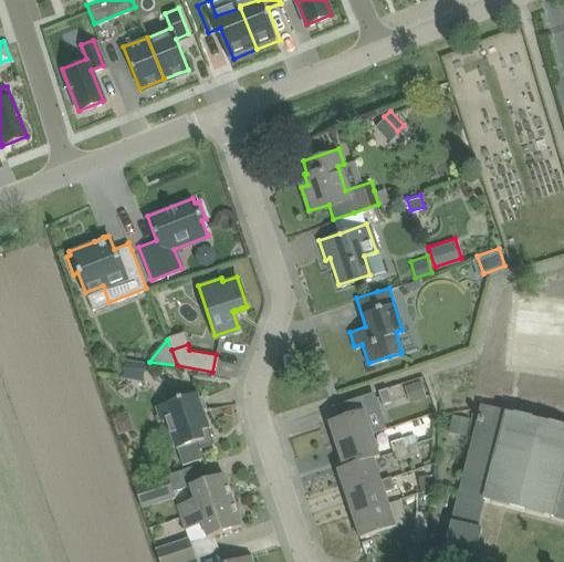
[(142,378),(144,361),(125,357),(123,376),(142,378)]
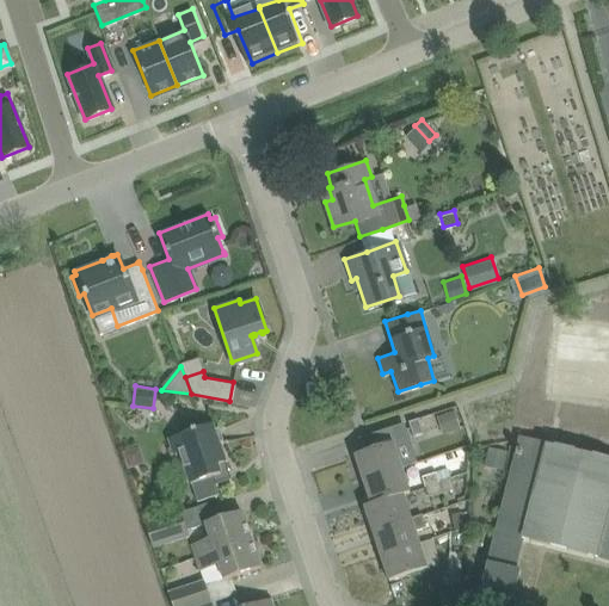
[(435,415),(440,432),(459,426),(453,408),(435,415)]
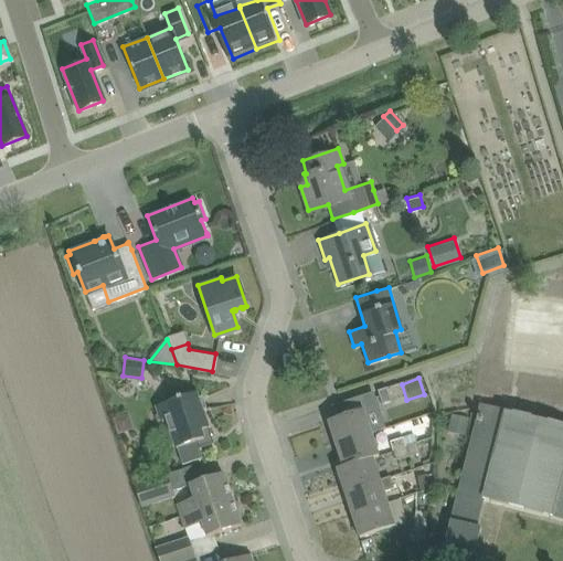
[(385,385),(376,389),(381,402),(390,399),(385,385)]
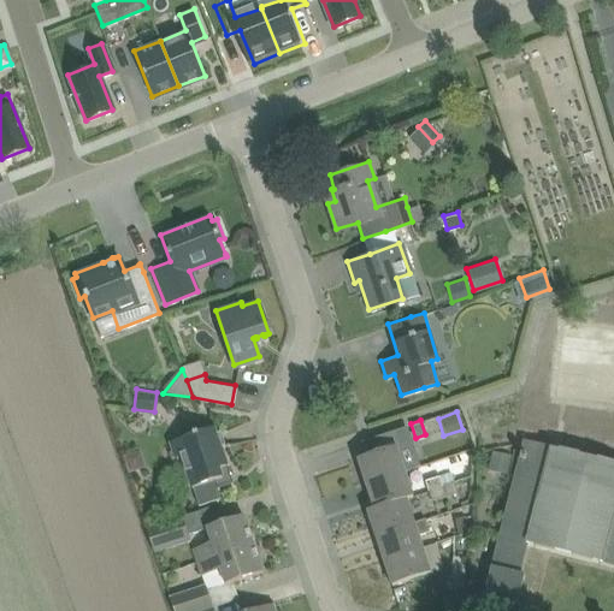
[(198,504),(207,500),(219,496),(213,478),(229,473),(219,445),(224,444),(219,429),(214,432),(213,425),(190,433),(170,440),(175,456),(181,454),(192,485),(192,486),(198,504)]
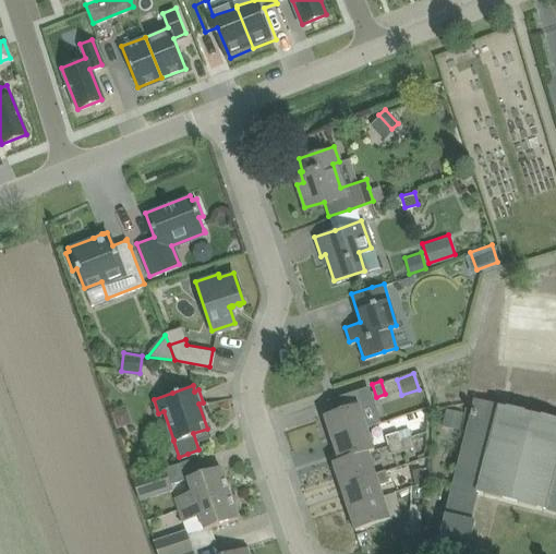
[(555,418),(473,397),(446,506),(469,512),(474,492),(553,512),(555,500),(555,418)]
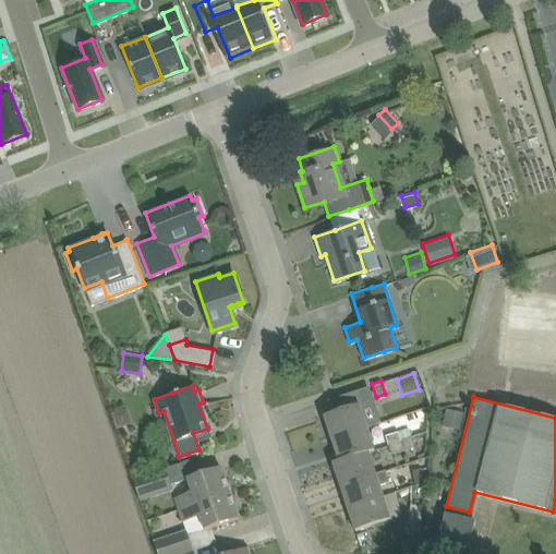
[(323,413),(330,436),(364,425),(357,402),(323,413)]
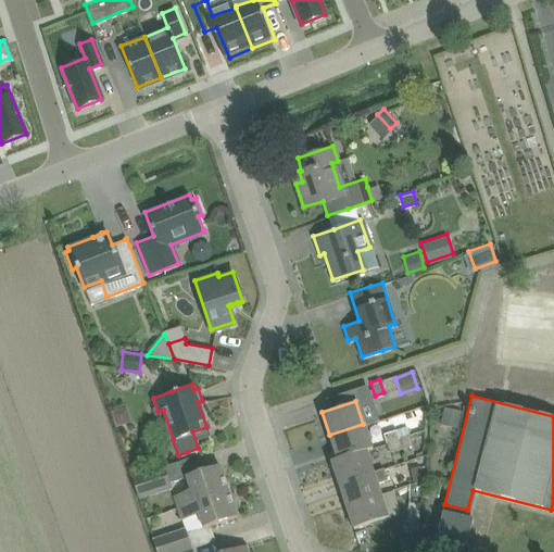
[(461,410),(443,405),(439,422),(456,426),(461,410)]
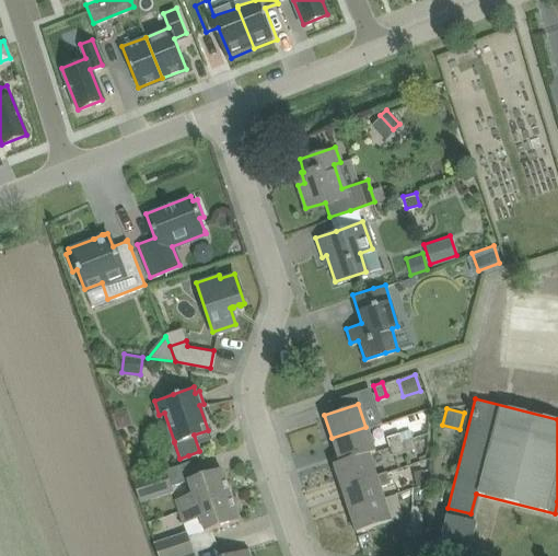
[(332,438),(338,460),(338,461),(368,451),(369,452),(373,450),(365,427),(332,438)]
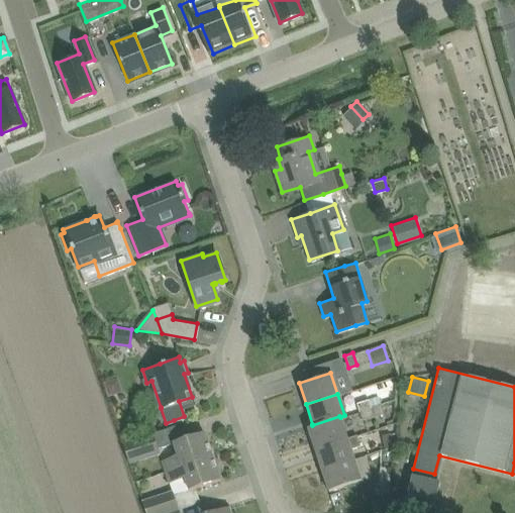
[(358,410),(371,406),(368,398),(355,401),(358,410)]
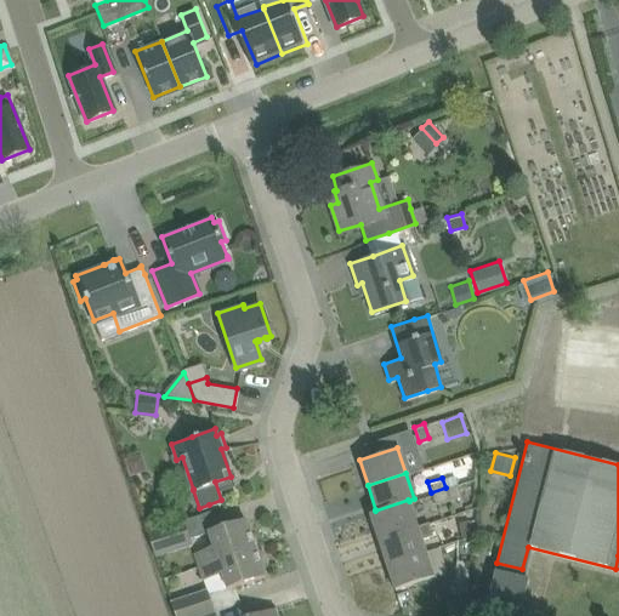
[(431,492),(433,502),(458,495),(455,485),(446,488),(431,492)]
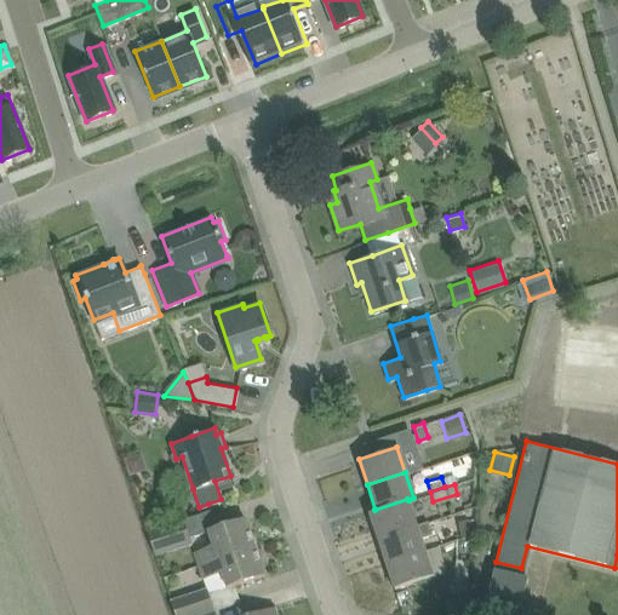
[(416,524),(408,500),(407,499),(375,510),(375,509),(368,511),(377,536),(416,524)]
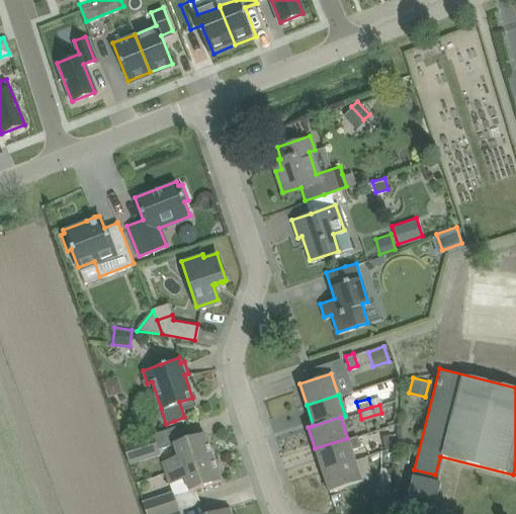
[(157,446),(170,443),(166,426),(153,429),(157,446)]
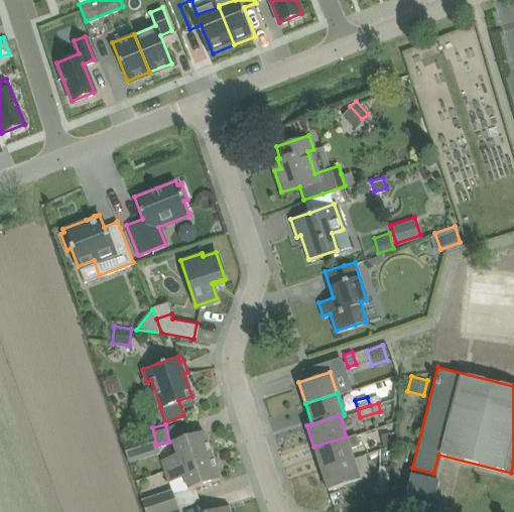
[(203,429),(183,436),(172,440),(176,452),(160,458),(165,470),(211,454),(203,429)]
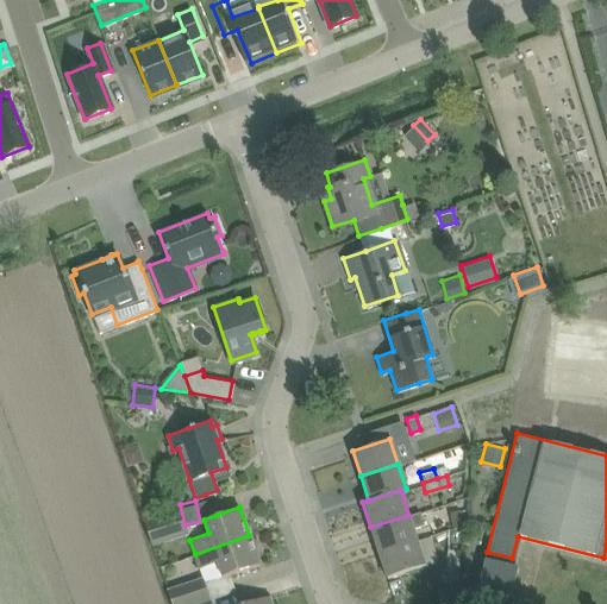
[(149,545),(150,543),(163,540),(158,527),(182,520),(179,508),(155,515),(142,520),(149,545)]
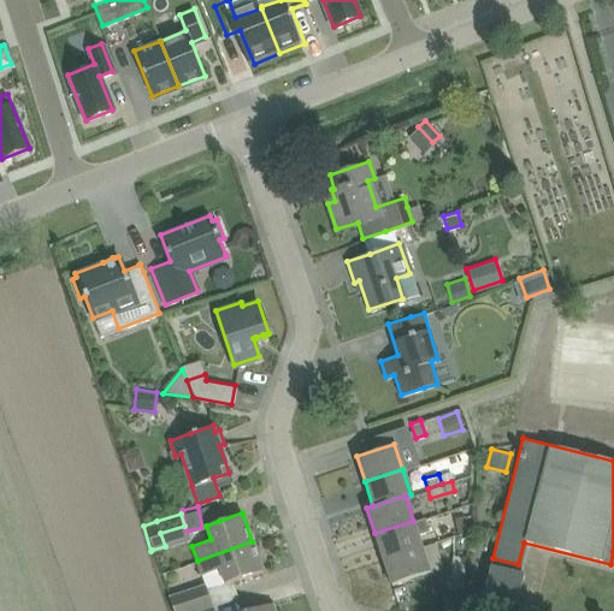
[(453,516),(456,532),(468,529),(465,514),(453,516)]
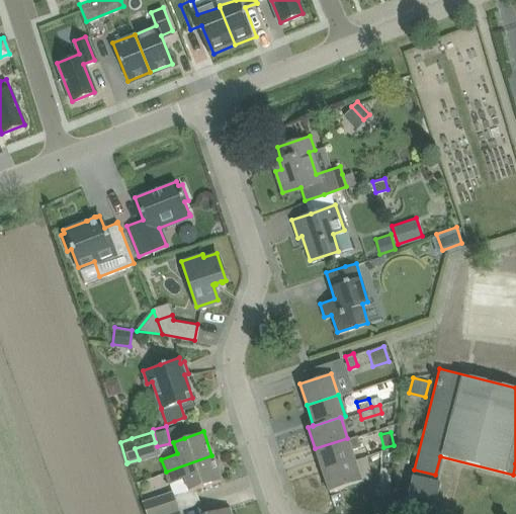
[(315,448),(321,469),(354,458),(350,448),(359,445),(356,435),(347,438),(315,448)]
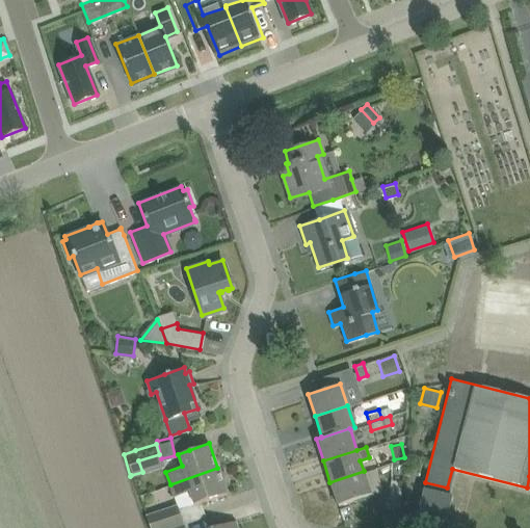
[(217,468),(170,484),(175,497),(190,491),(194,502),(206,499),(226,492),(217,468)]
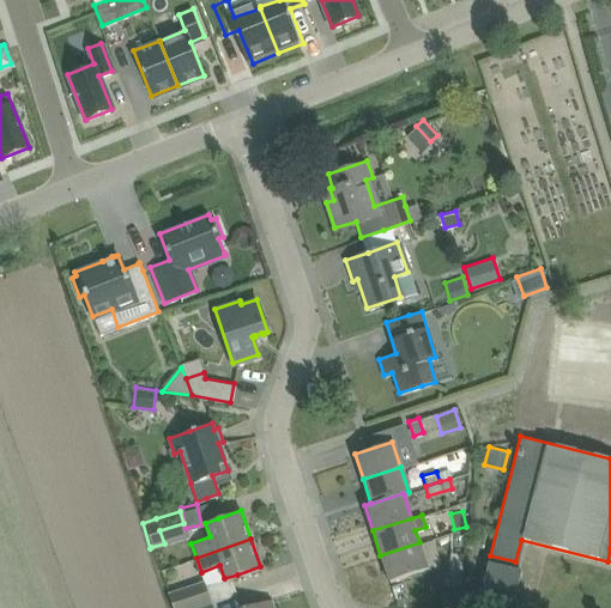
[(427,567),(419,542),(380,555),(388,581),(427,567)]
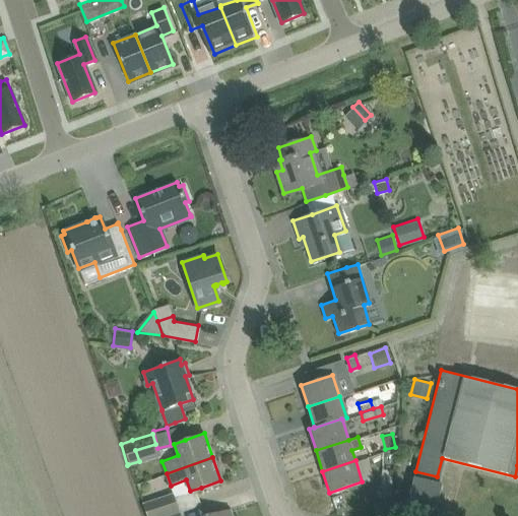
[(436,482),(437,476),(415,471),(403,515),(433,515),(441,484),(436,482)]
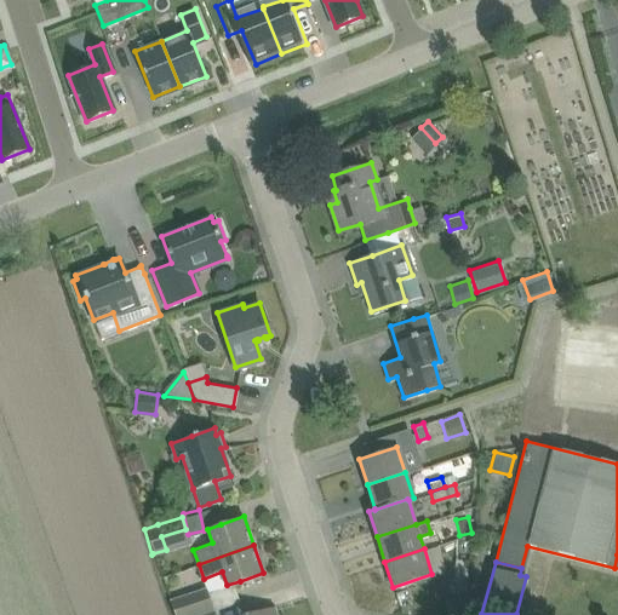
[(450,576),(448,587),(464,588),(465,578),(450,576)]
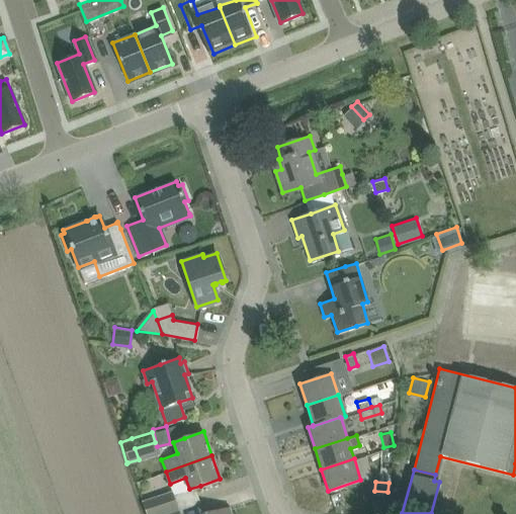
[(171,489),(142,500),(146,513),(167,513),(178,510),(171,489)]
